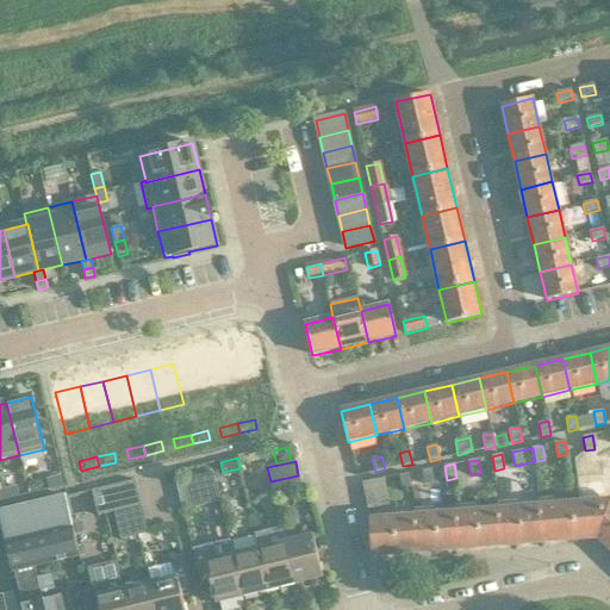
[(431,468),(422,471),(424,485),(434,483),(431,468)]
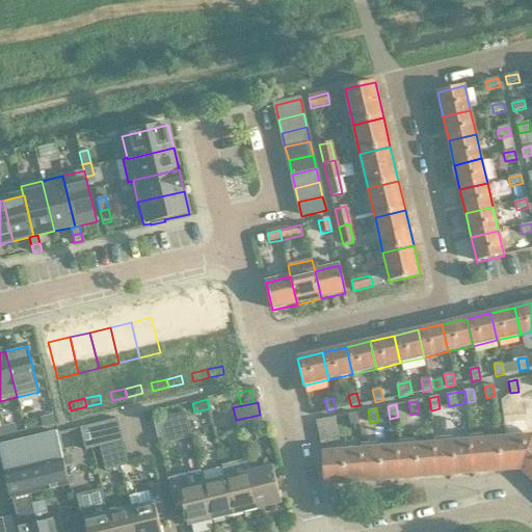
[(356,413),(348,415),(350,427),(358,425),(356,413)]
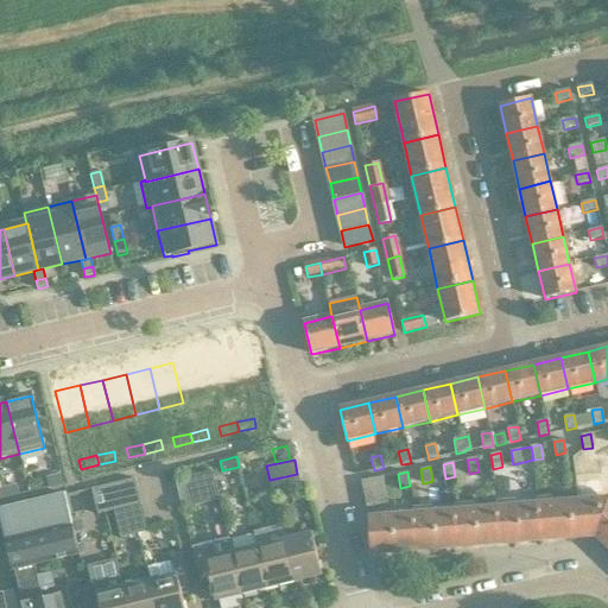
[(188,493),(216,486),(213,473),(184,479),(188,493)]
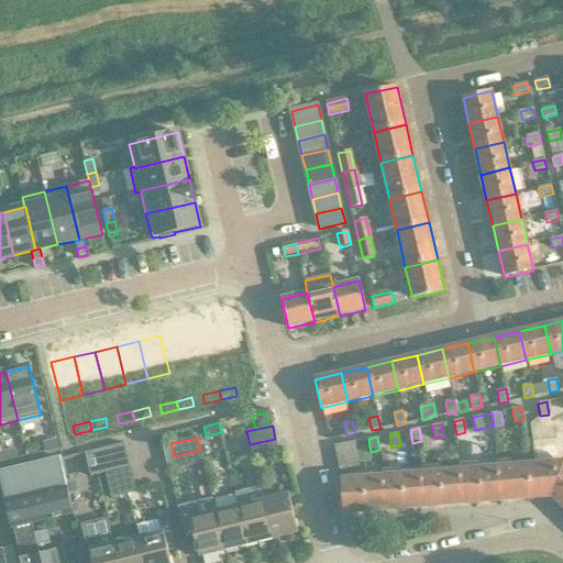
[(275,439),(250,444),(253,457),(278,451),(275,439)]
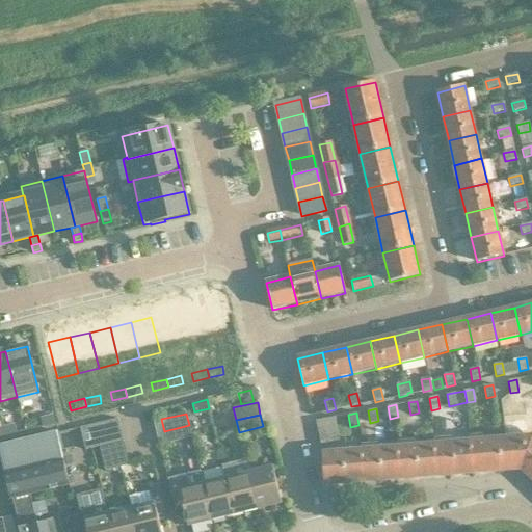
[(53,416),(41,419),(43,427),(55,424),(53,416)]
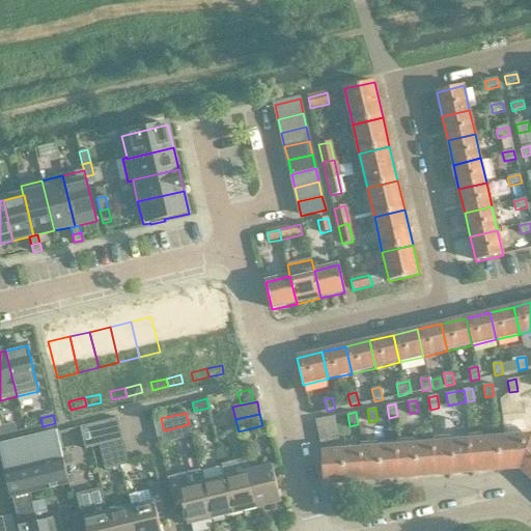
[(339,441),(334,417),(315,420),(319,444),(339,441)]
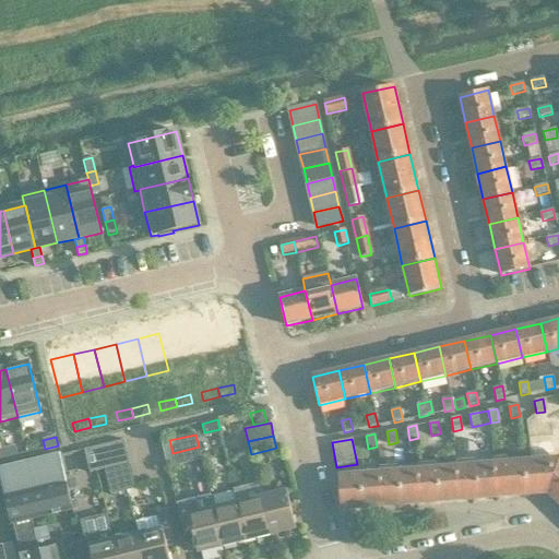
[(105,470),(130,463),(125,440),(84,450),(90,473),(105,470)]
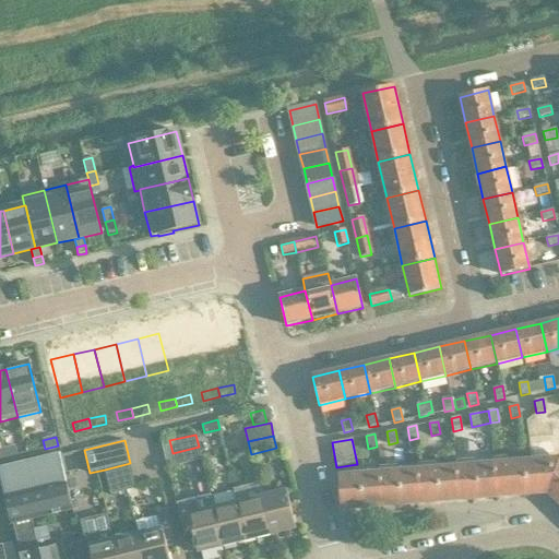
[(15,447),(2,450),(4,458),(18,455),(15,447)]
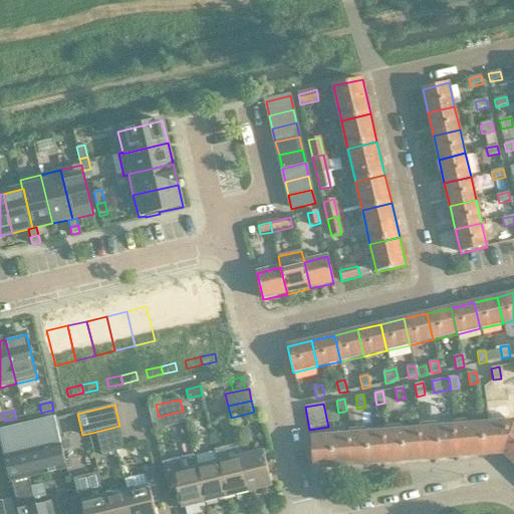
[(183,411),(159,417),(162,429),(186,423),(183,411)]
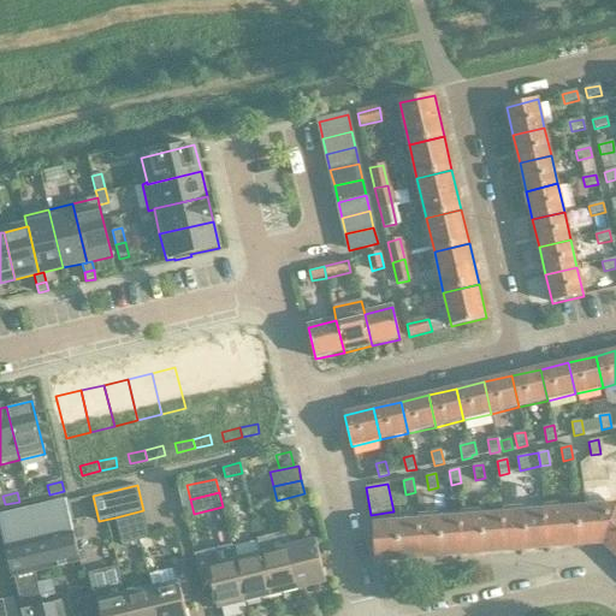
[(0,529),(12,579),(15,578),(35,573),(80,562),(73,534),(66,501),(0,516),(0,529)]
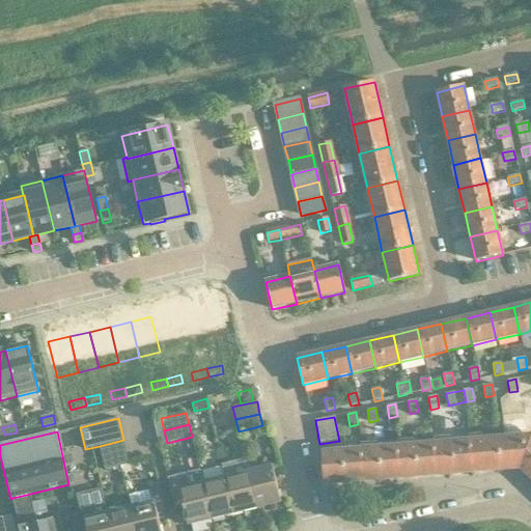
[(526,472),(530,466),(530,437),(504,439),(500,439),(499,440),(502,469),(503,469),(521,468),(526,472)]
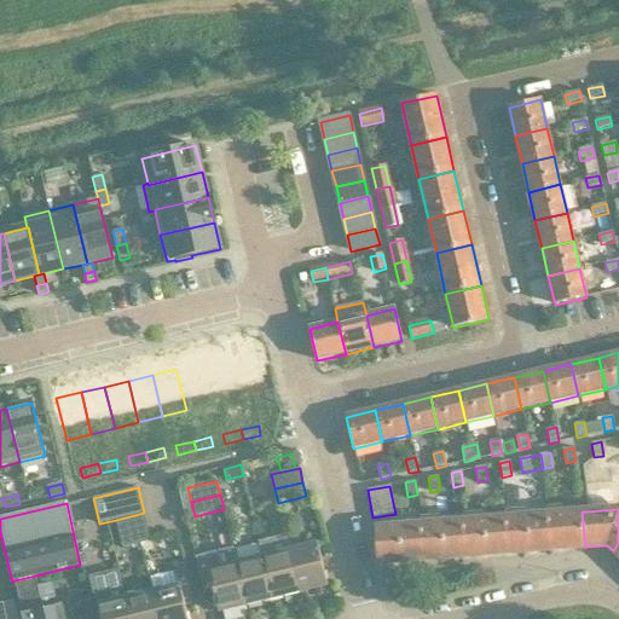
[(148,527),(144,513),(116,520),(119,534),(148,527)]
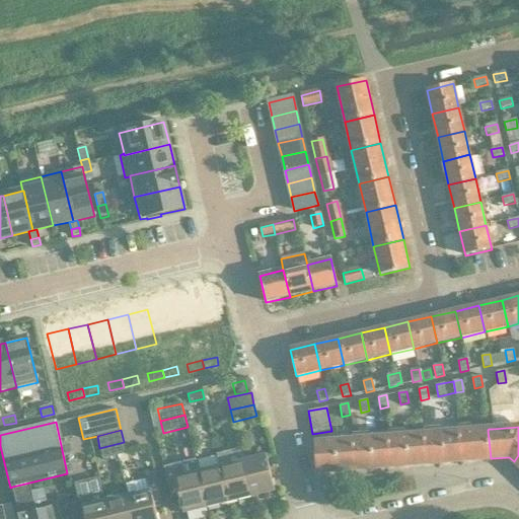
[(491,458),(488,430),(458,432),(461,461),(491,458)]
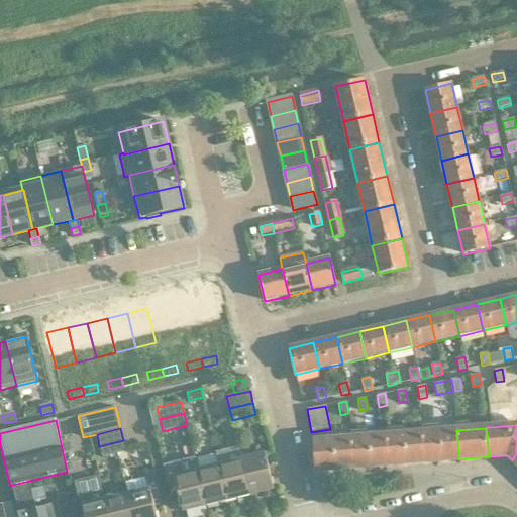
[(459,459),(456,430),(421,433),(423,462),(459,459)]
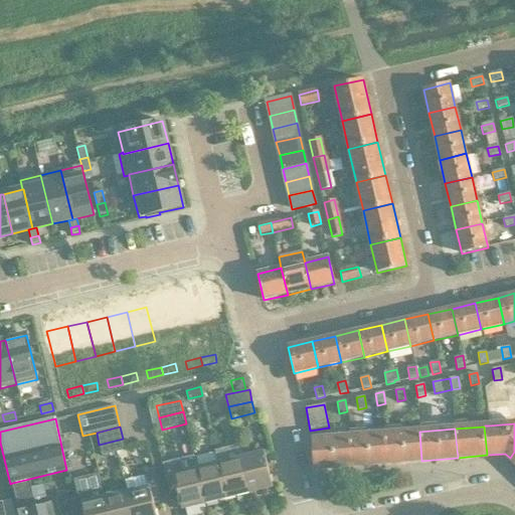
[(421,461),(419,432),(384,435),(387,463),(421,461)]
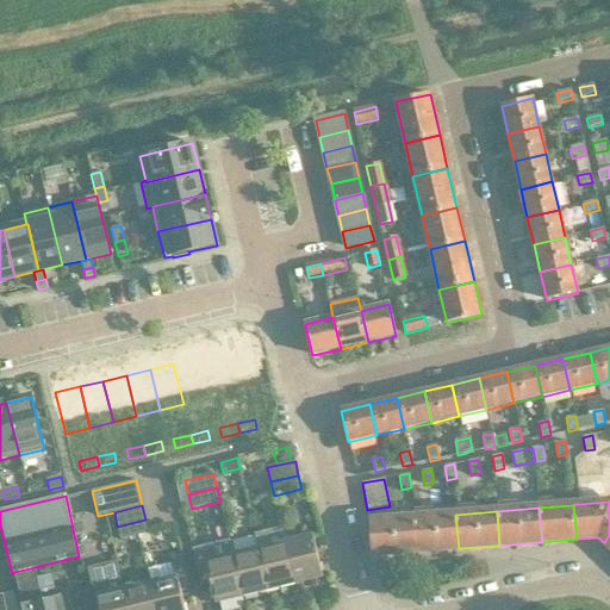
[(459,548),(455,515),(415,517),(417,552),(459,548)]
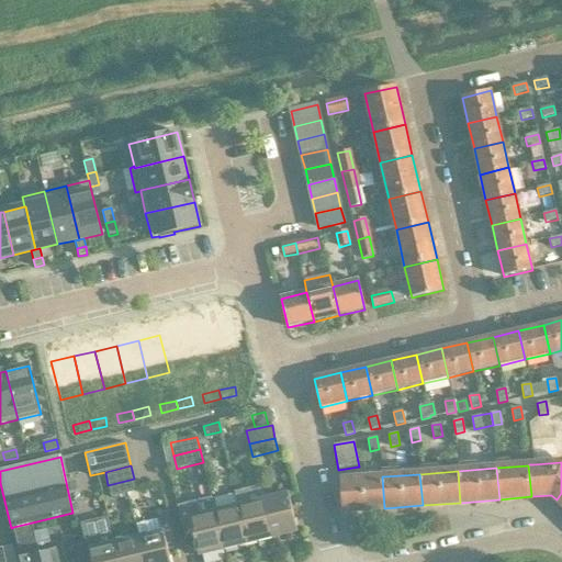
[(384,508),(382,476),(343,480),(345,512),(384,508)]
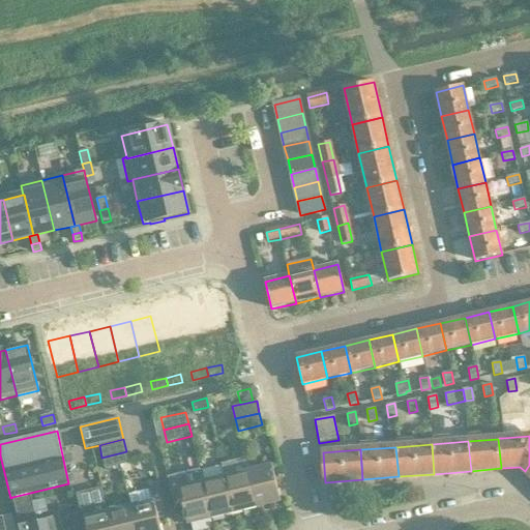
[(126,451),(101,458),(105,469),(128,464),(126,451)]
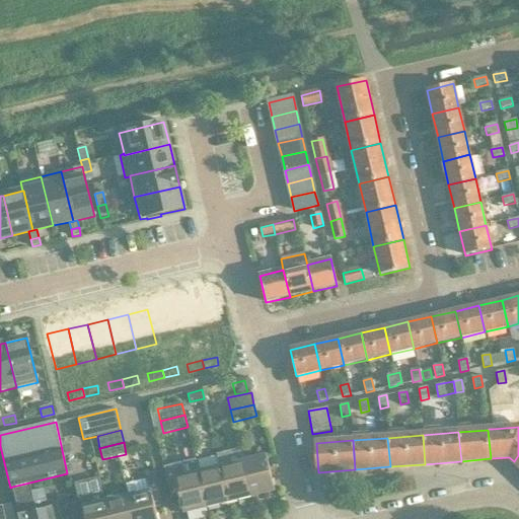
[(240,450),(217,455),(220,467),(229,503),(251,497),(242,461),(240,450)]
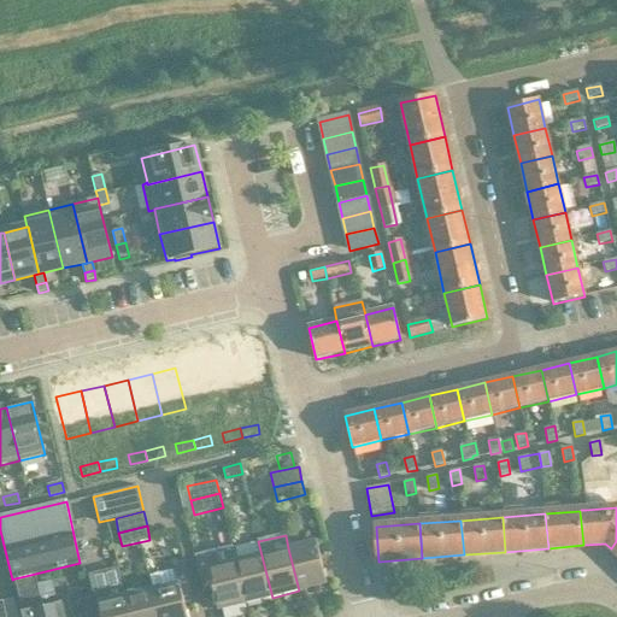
[(316,542),(288,548),(299,591),(327,585),(316,542)]
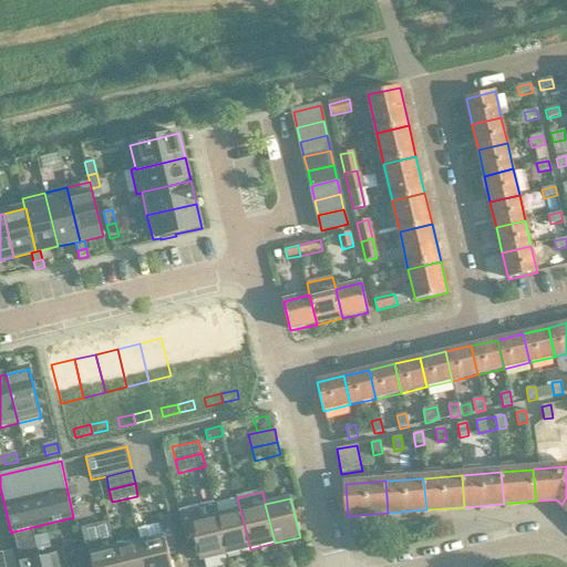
[(191,508),(179,512),(186,543),(195,540),(200,562),(225,555),(216,516),(213,503),(191,508)]
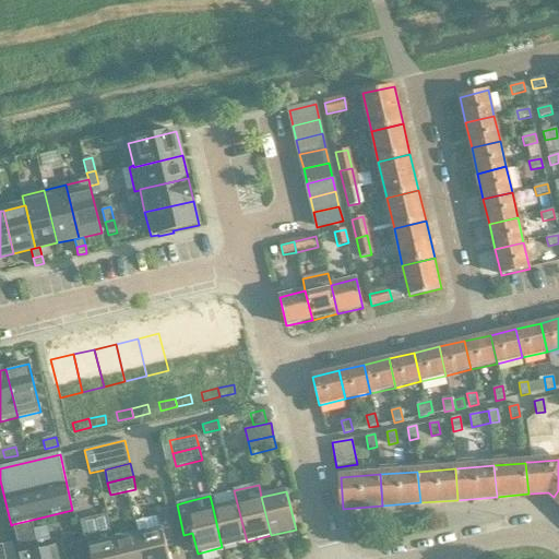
[(237,503),(213,509),(222,547),(247,542),(237,503)]
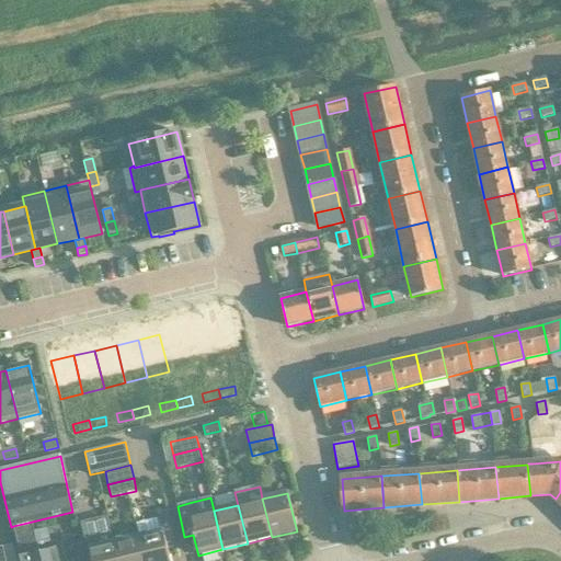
[(138,537),(144,560),(170,560),(167,549),(175,547),(168,516),(158,518),(160,531),(138,537)]
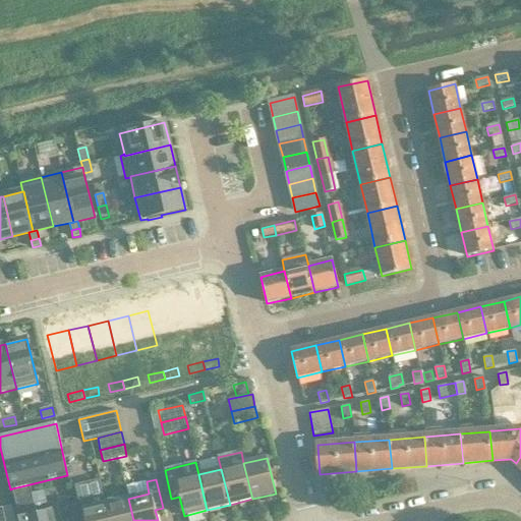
[(30,484),(12,488),(19,520),(54,520),(52,511),(37,514),(30,484)]
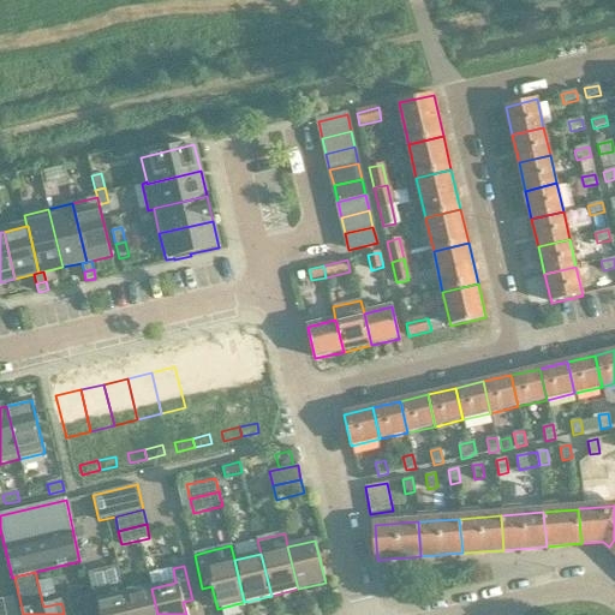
[(129,614),(124,595),(121,585),(95,591),(100,614),(129,614)]
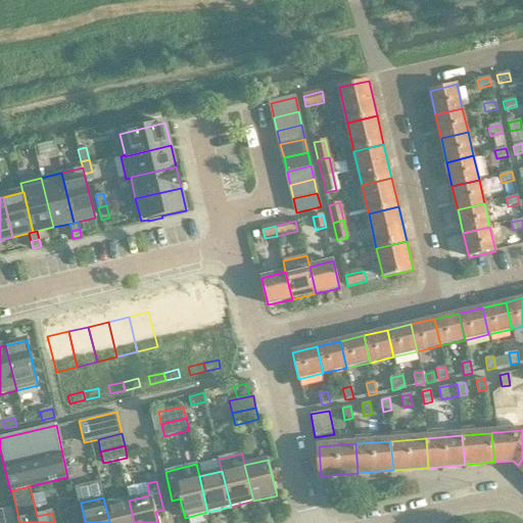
[(134,522),(129,501),(105,506),(109,522),(134,522)]
